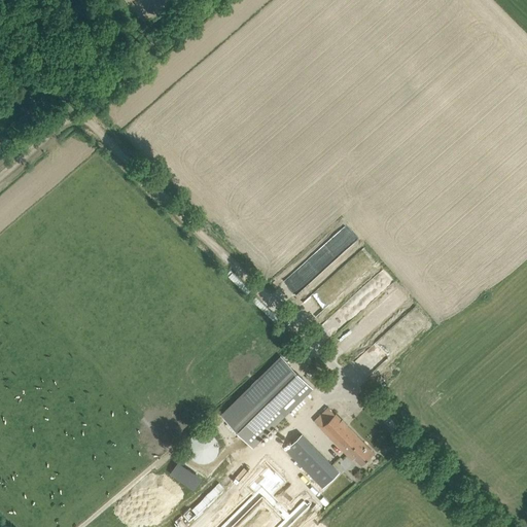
[(338,256),(356,240),(344,227),(326,244),(338,256)]
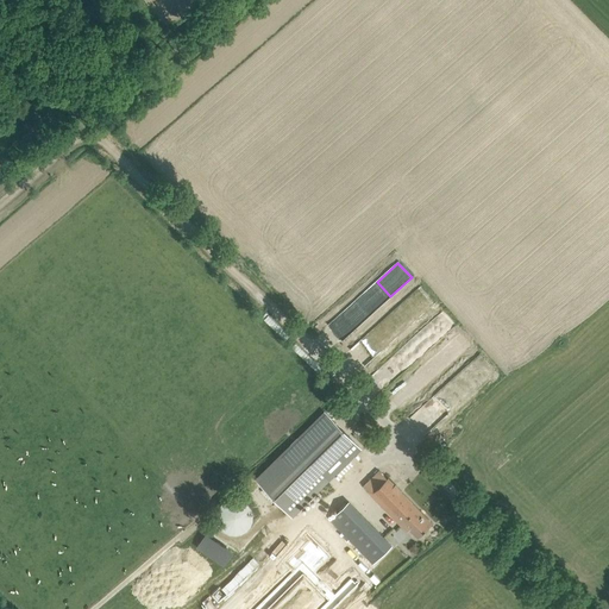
[(397,341),(434,306),(422,293),(385,328),(397,341)]
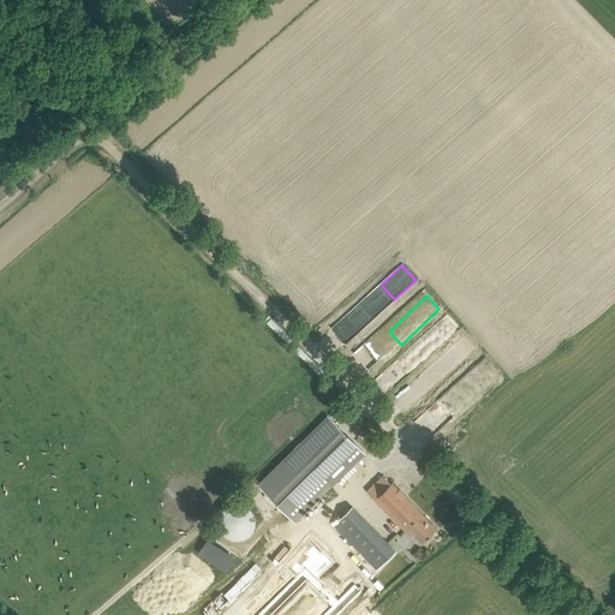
[(364,455),(328,418),(258,487),(293,521),(330,485),(332,487),(364,455)]
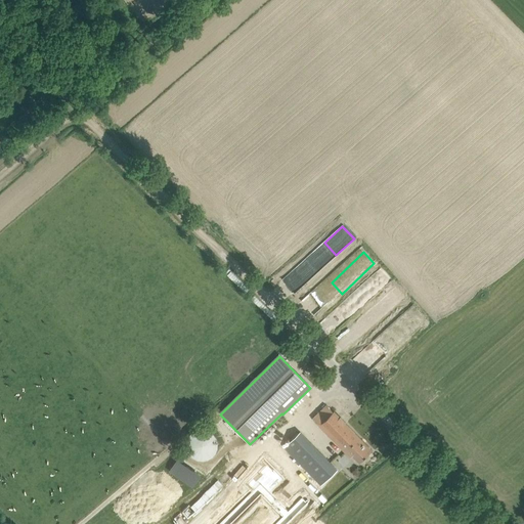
[(312,419),(346,453),(350,457),(352,455),(359,463),(373,450),(345,423),(346,423),(340,417),(334,411),(326,404),(312,419)]
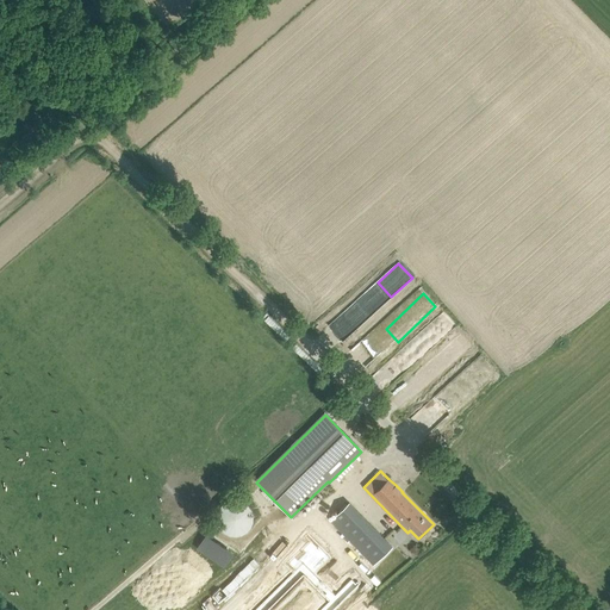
[(218,516),(218,522),(221,527),(225,531),(230,534),(236,535),(242,534),(248,530),(251,527),(254,521),(254,515),(253,509),(249,504),(244,500),(238,498),(232,498),(226,500),(223,504),(219,509),(218,516)]
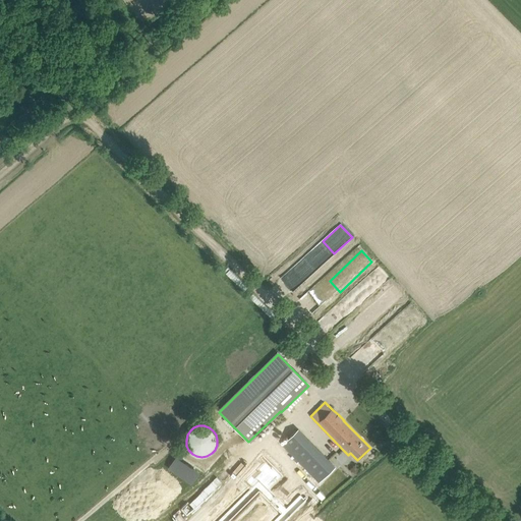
[(281,446),(317,482),(335,466),(298,429),(281,446)]
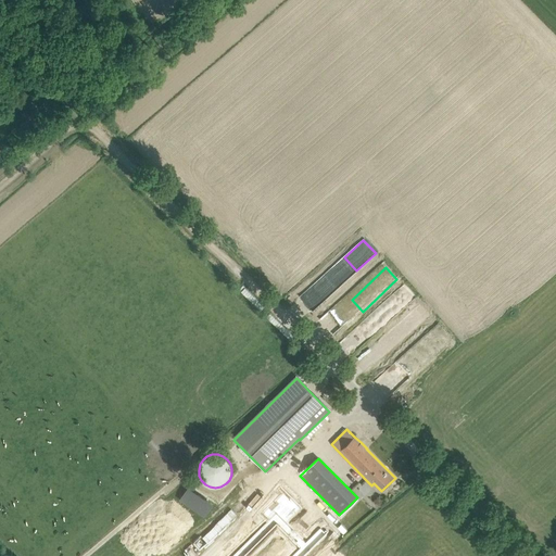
[(281,491),(215,555),(314,555),(330,541),(316,527),(323,520),(302,498),(295,505),(281,491)]
